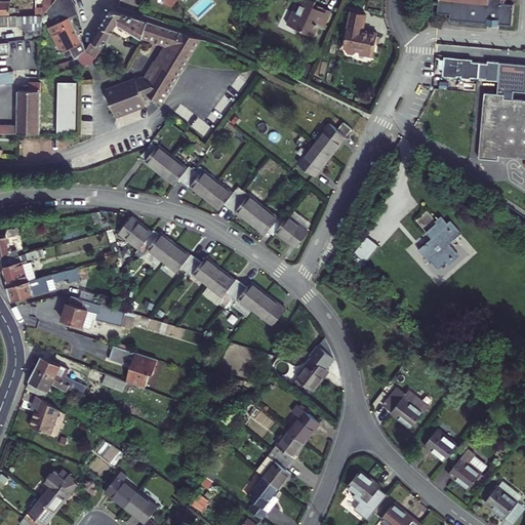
[(0,28),(5,29),(5,33),(23,32),(22,40),(38,39),(39,15),(45,9),(53,24),(44,28),(56,54),(69,48),(75,59),(49,68),(51,75),(77,69),(95,59),(114,25),(145,40),(151,43),(152,40),(174,47),(163,66),(160,65),(150,81),(112,95),(120,120),(150,109),(143,101),(146,96),(162,106),(201,40),(110,11),(85,52),(67,17),(75,14),(72,0),(71,0),(45,0),(39,8),(33,8),(32,15),(6,15),(6,2),(0,1),(0,28)]
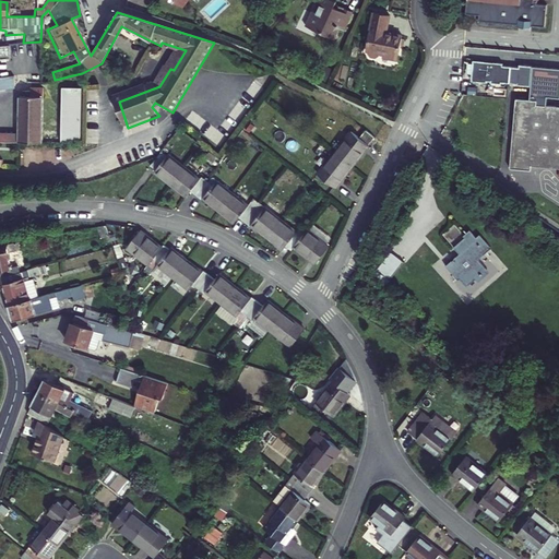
[(313,0),(304,23),(331,35),(336,24),(343,26),(351,9),(342,4),(341,8),(331,3),(333,0),(313,0)]
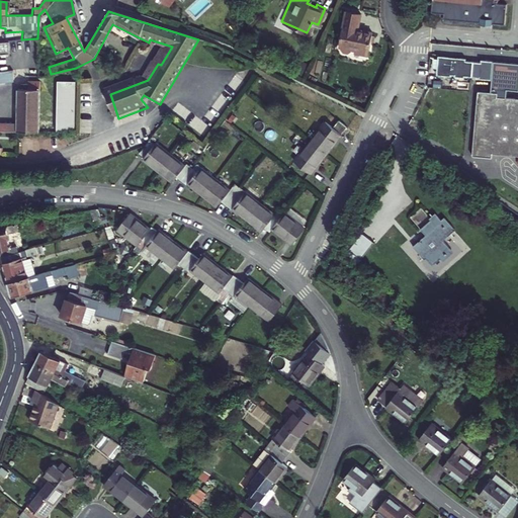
[(432,0),(431,13),(444,14),(443,19),(480,22),(480,24),(492,26),(492,23),(505,24),(506,5),(498,4),(498,1),(499,0),(432,0)]
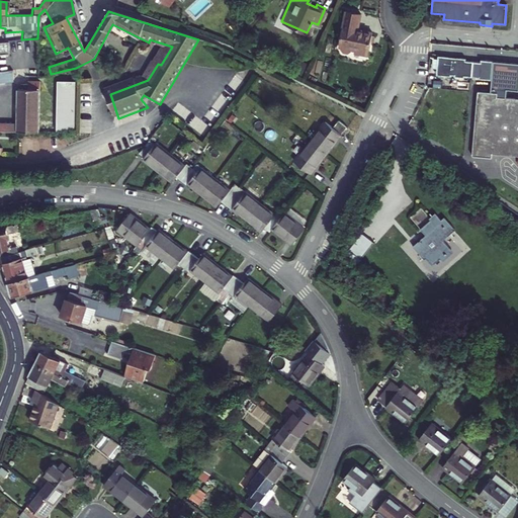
[(360,10),(346,7),(338,44),(340,44),(340,46),(342,49),(347,50),(350,46),(354,47),(353,50),(367,53),(371,29),(362,27),(361,28),(357,27),(360,10)]
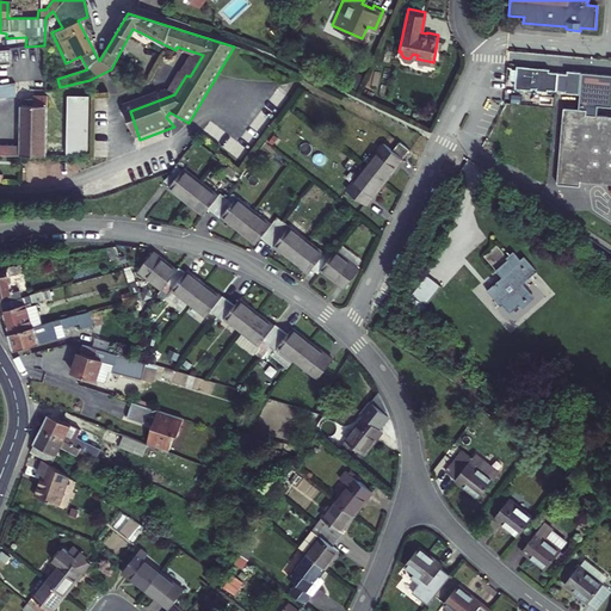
[(529,67),(517,66),(514,88),(531,90),(531,88),(536,88),(536,91),(548,92),(548,90),(566,91),(566,93),(580,94),(582,72),(567,71),(567,73),(549,72),(549,69),(538,68),(538,71),(529,71),(529,67)]
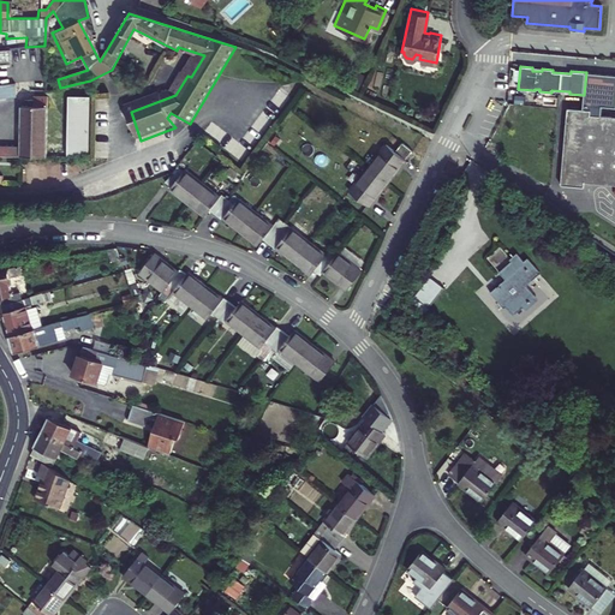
[(0,157),(42,160),(43,99),(17,99),(16,147),(0,147),(0,99),(11,97),(11,95),(27,94),(27,84),(0,87),(0,157)]
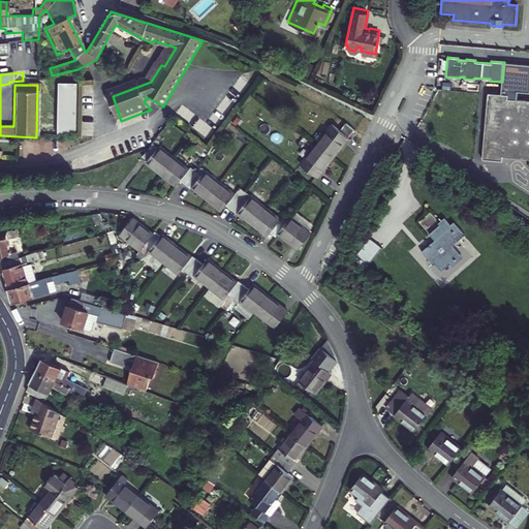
[(74,85),(58,85),(56,135),(72,136),(74,85)]
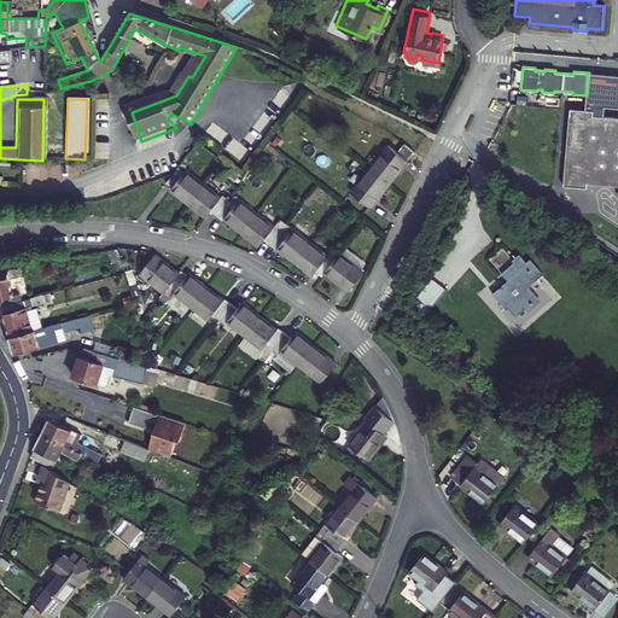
[(593,112),(570,110),(563,186),(587,187),(587,184),(617,186),(617,118),(593,117),(593,112)]
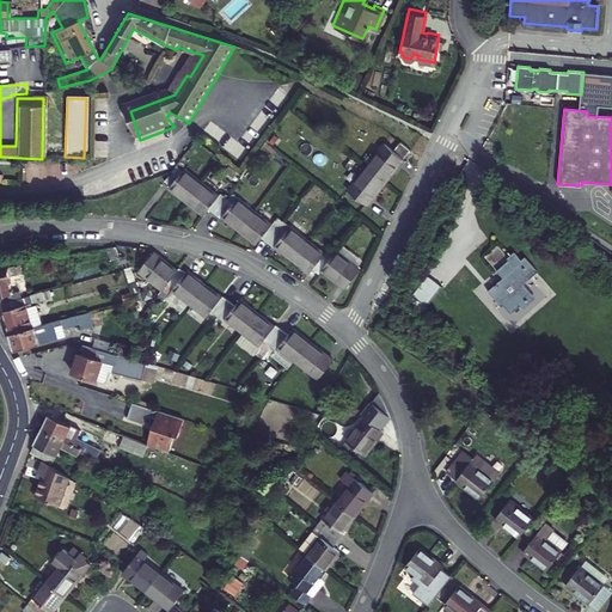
[(403,141),(396,150),(405,158),(412,148),(403,141)]
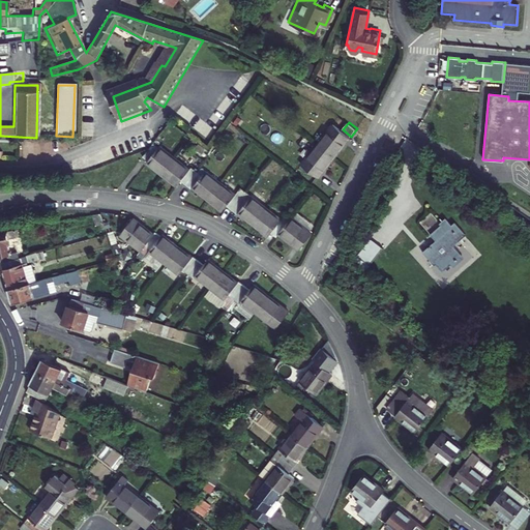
[(302,166),(320,179),(326,172),(343,149),(351,139),(333,124),(327,133),(330,135),(311,159),(308,157),(302,166)]
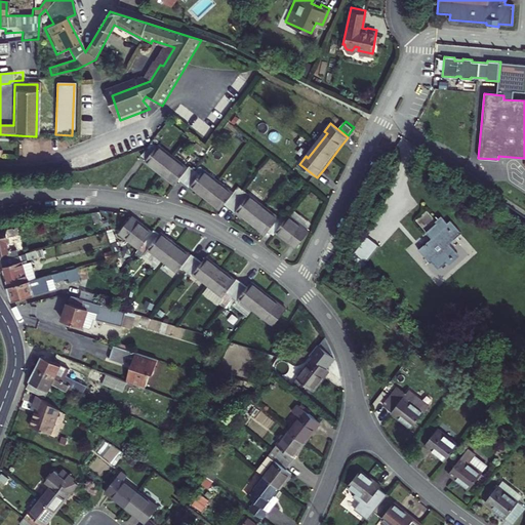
[(298,249),(311,233),(290,216),(287,221),(280,216),(279,218),(240,188),(234,195),(205,172),(203,175),(192,167),(190,169),(161,147),(160,148),(154,144),(144,157),(146,158),(149,161),(147,164),(176,187),(180,180),(183,183),(192,190),(193,189),(221,210),(226,205),(237,215),(239,213),(267,236),(270,232),(275,236),(278,233),(288,241),(298,249)]
